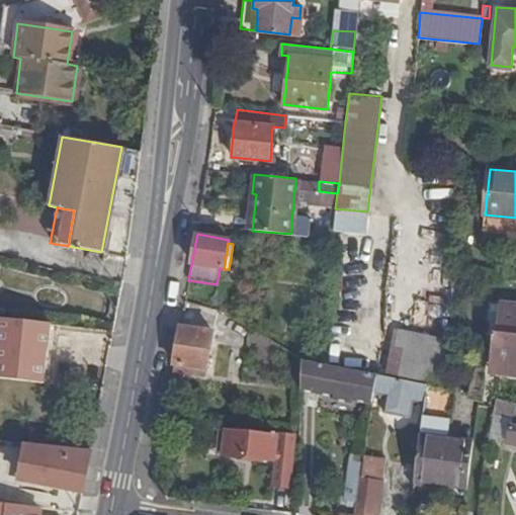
[(515,305),(500,304),(491,371),(515,374),(515,305)]
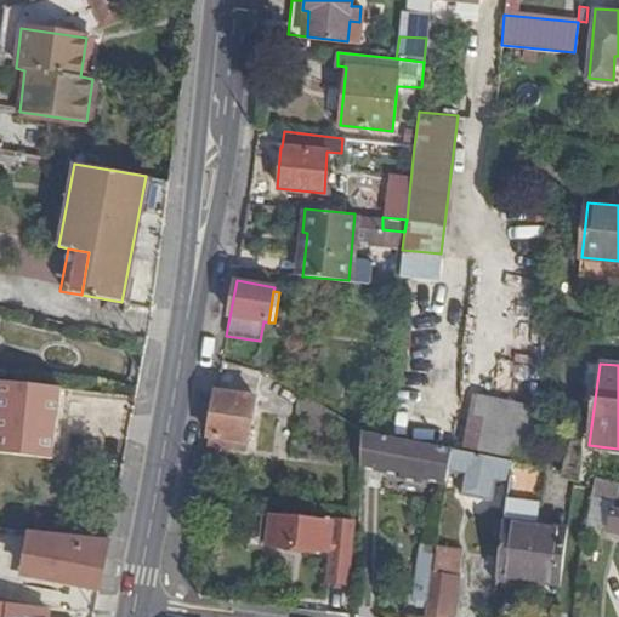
[(50,416),(56,416),(60,387),(3,380),(0,399),(0,409),(4,410),(0,438),(47,444),(50,416)]
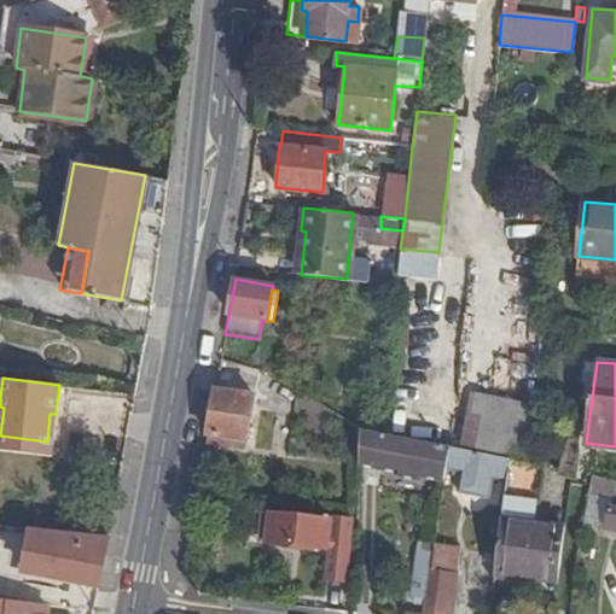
[(83,417),(87,387),(59,385),(56,414),(83,417)]
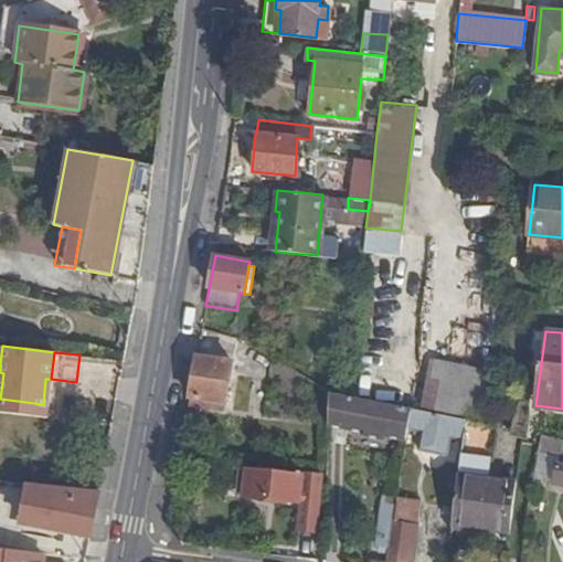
[(232,360),(198,356),(191,396),(226,402),(232,360)]
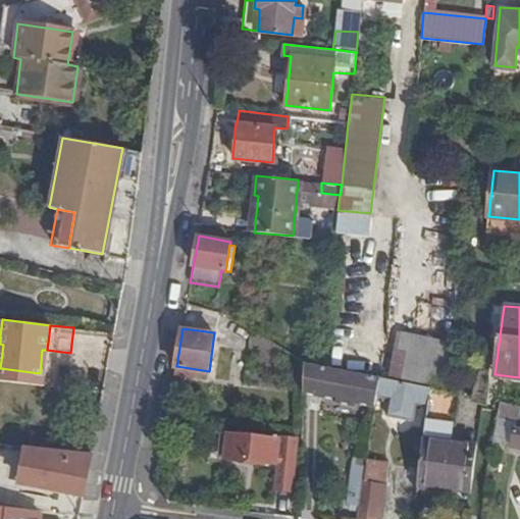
[(388,328),(382,374),(434,381),(440,335),(388,328)]
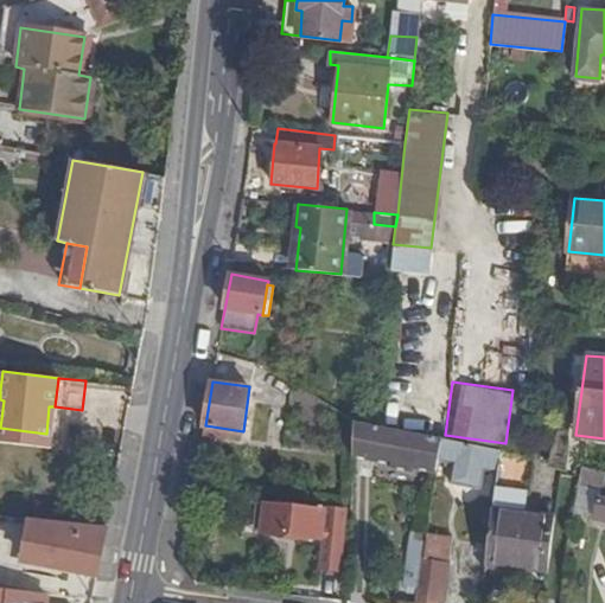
[(205,425),(204,432),(242,438),(243,431),(205,425)]
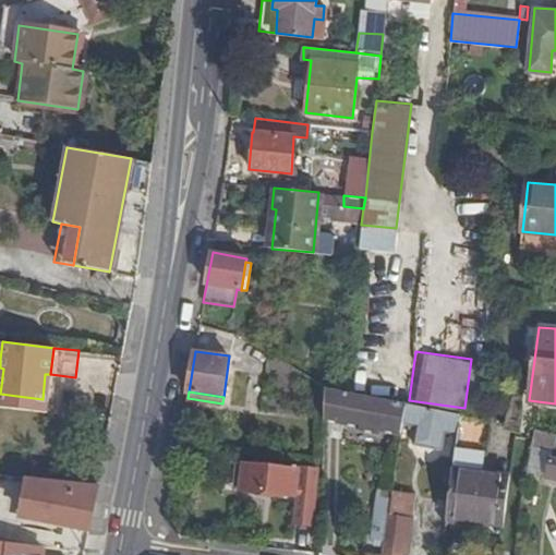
[(396,432),(399,417),(402,402),(350,391),(343,421),(361,424),(360,429),(378,432),(379,429),(396,432)]
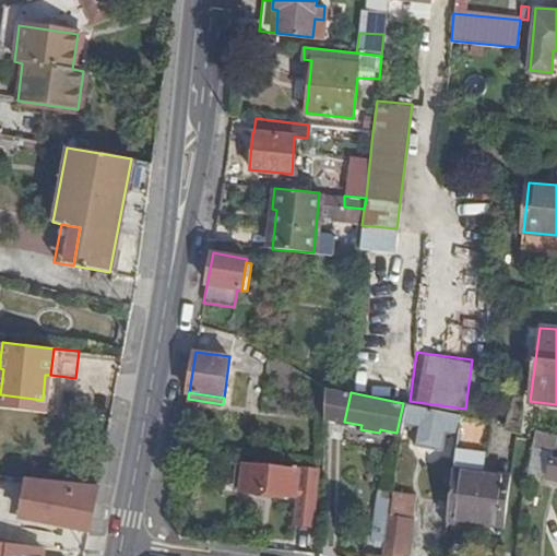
[(457,434),(461,415),(414,405),(403,403),(400,417),(405,418),(404,423),(417,426),(414,444),(441,449),(445,432),(457,434)]
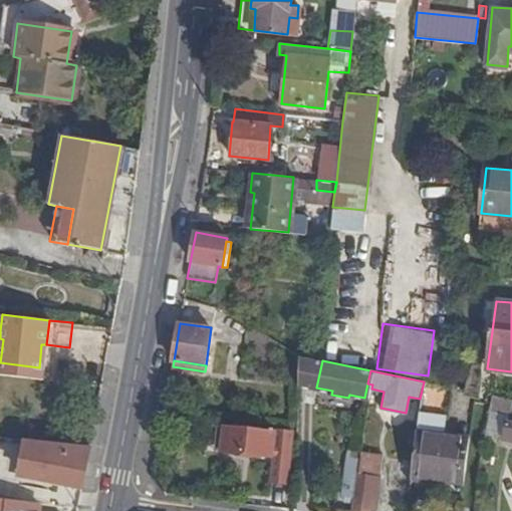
[(451,388),(439,385),(424,381),(420,399),(411,476),(464,484),(470,439),(446,436),(451,388)]
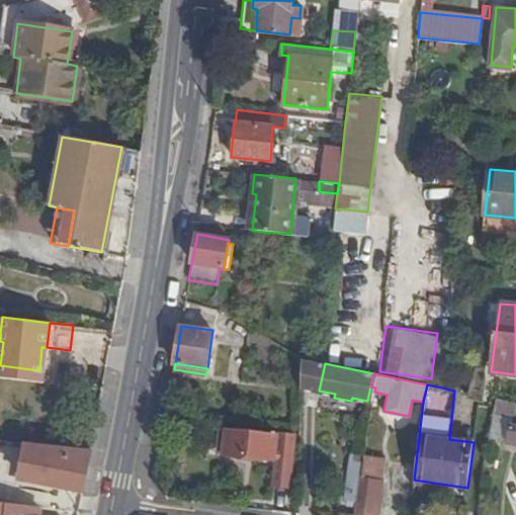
[(515,402),(492,398),(490,412),(511,416),(515,417),(515,402)]
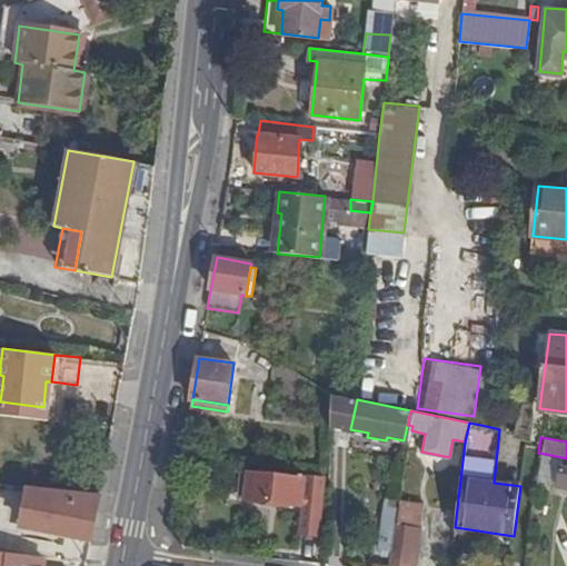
[(538,453),(535,484),(555,488),(559,468),(561,457),(538,453)]
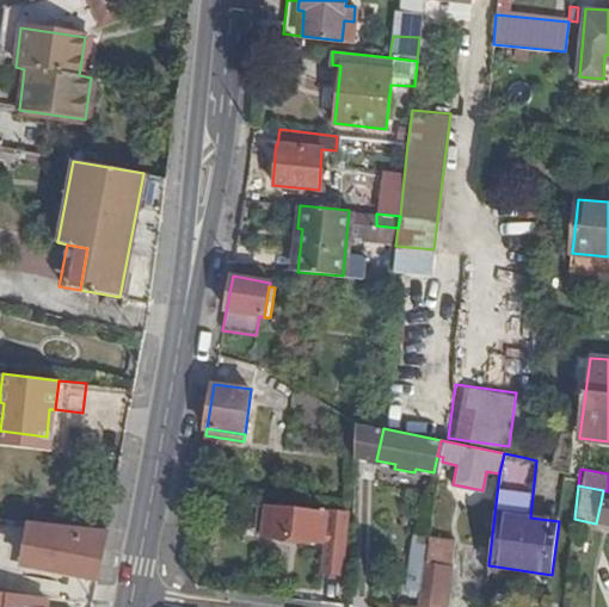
[(608,503),(601,502),(596,524),(608,525),(608,503)]
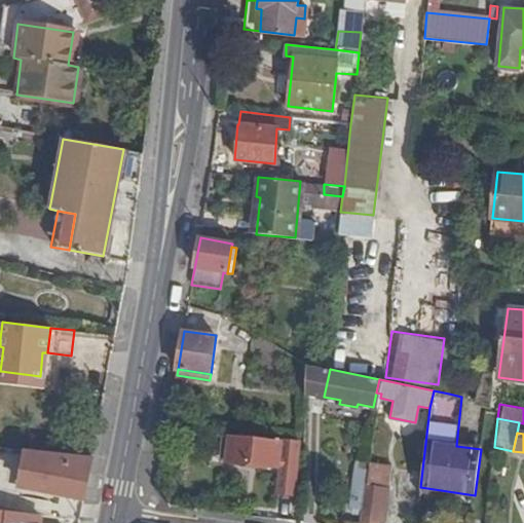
[(276,493),(293,494),(299,444),(229,435),(226,460),(278,468),(276,493)]
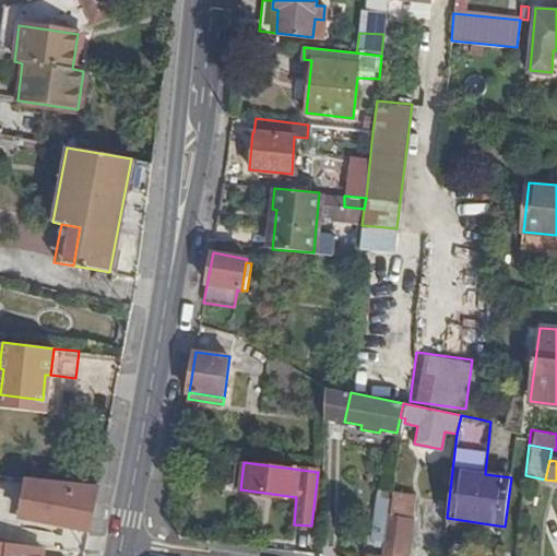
[(89,528),(97,483),(46,478),(40,505),(51,506),(48,519),(89,528)]
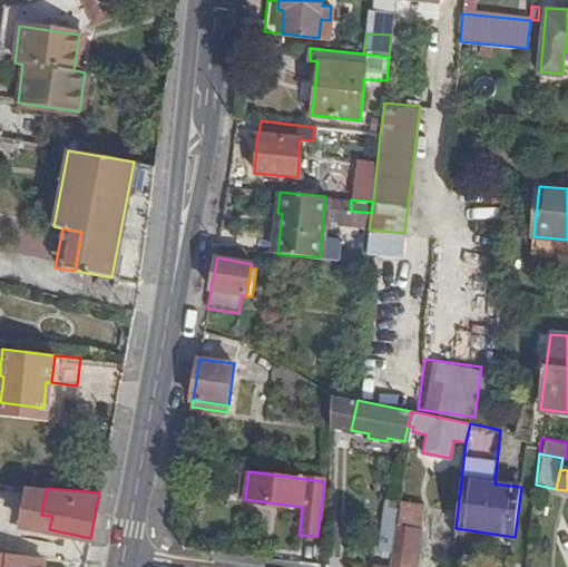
[(391,566),(408,566),(415,566),(420,536),(413,535),(414,529),(421,530),(424,506),(402,502),(393,553),(391,566)]
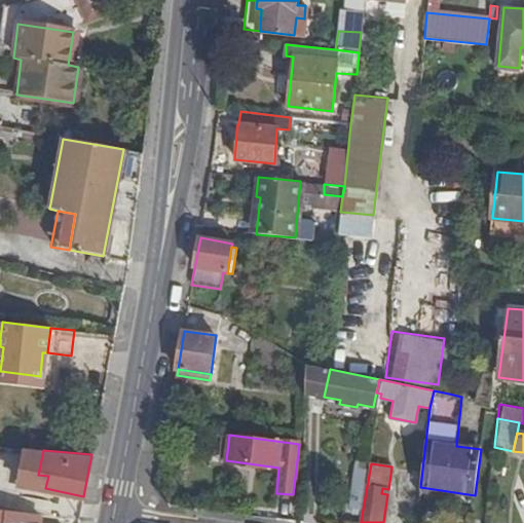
[(366,489),(353,487),(350,508),(363,510),(366,489)]
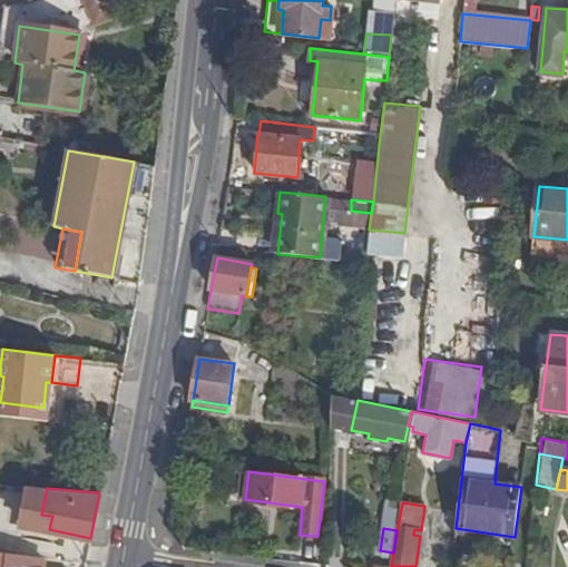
[(39,566),(40,556),(0,550),(0,565),(1,565),(0,566),(39,566)]
